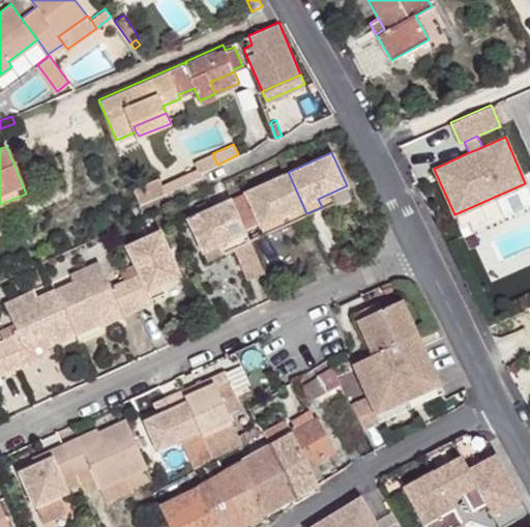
[(160,184),(164,192),(201,175),(200,172),(217,165),(212,153),(194,162),(197,168),(160,184)]
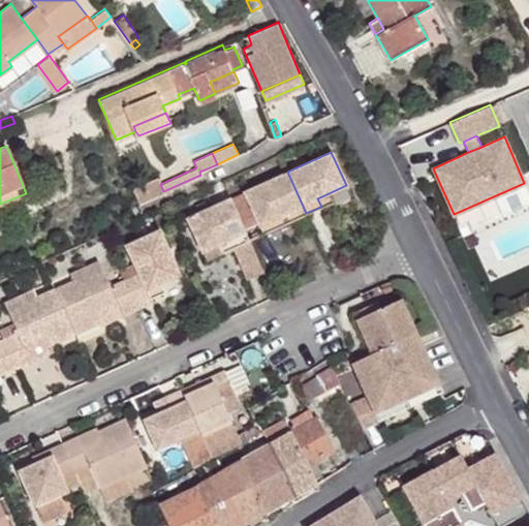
[(230,197),(244,227),(257,221),(258,224),(287,211),(291,220),(306,213),(287,172),(230,197)]
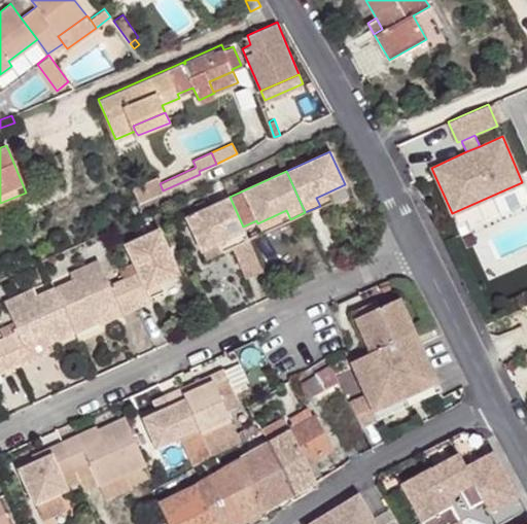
[(134,187),(140,202),(163,190),(160,183),(156,177),(134,187)]
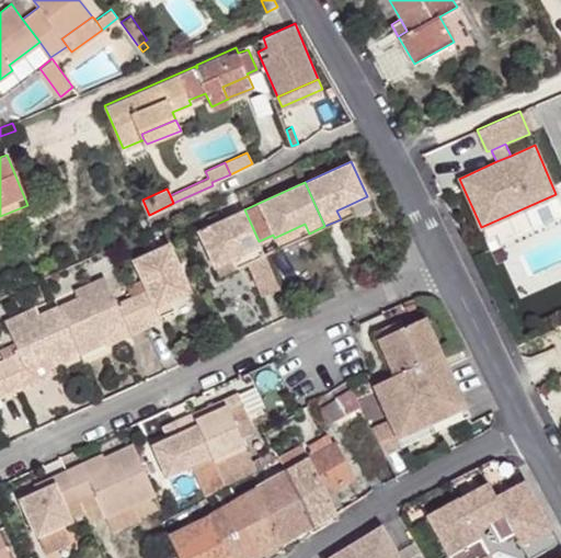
[(348,205),(336,211),(341,219),(353,214),(348,205)]
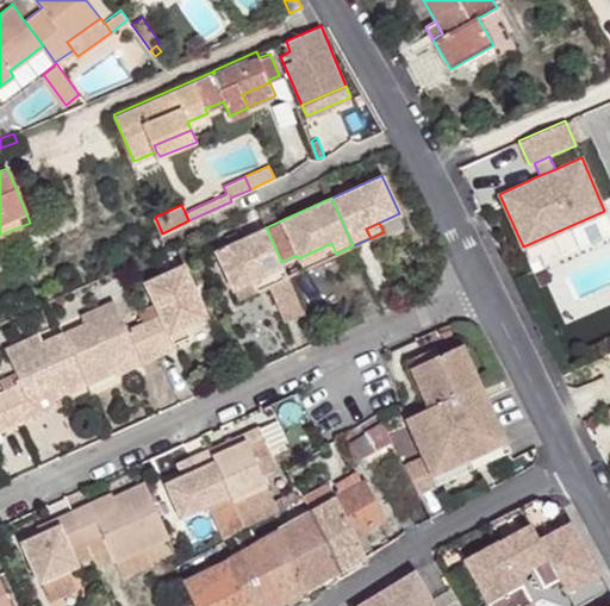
[(281,262),(266,227),(241,238),(237,230),(225,236),(229,244),(216,250),(237,298),(287,275),(281,262)]
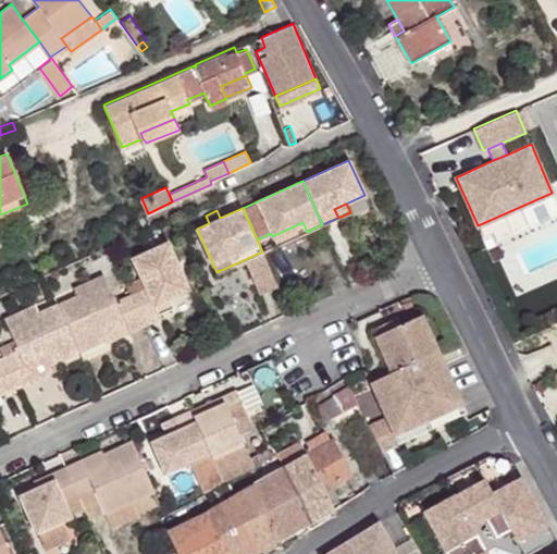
[(276,245),(307,232),(302,222),(272,236),(276,245)]
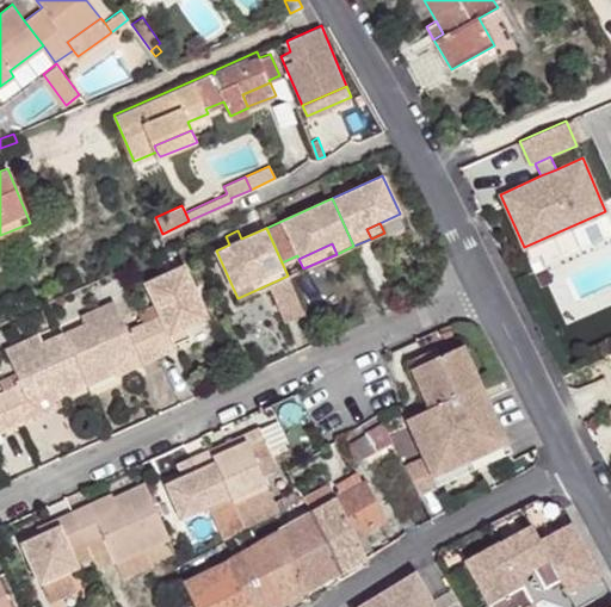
[(184,266),(165,276),(171,289),(191,280),(184,266)]
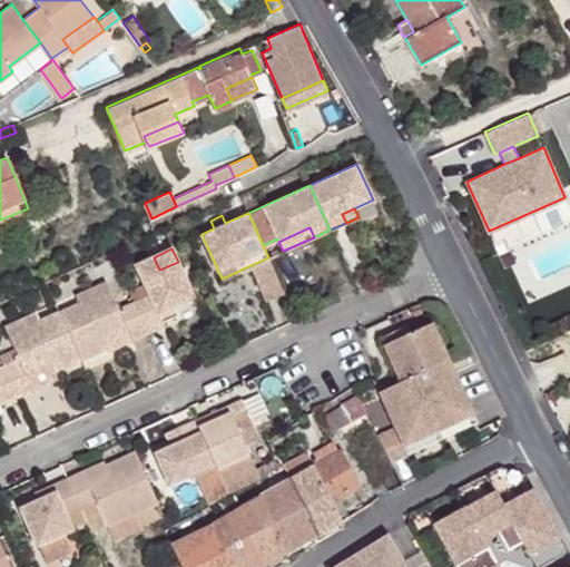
[(134,301),(147,331),(164,323),(156,305),(172,299),(174,305),(194,296),(178,262),(159,270),(154,257),(136,265),(144,282),(128,289),(134,301)]
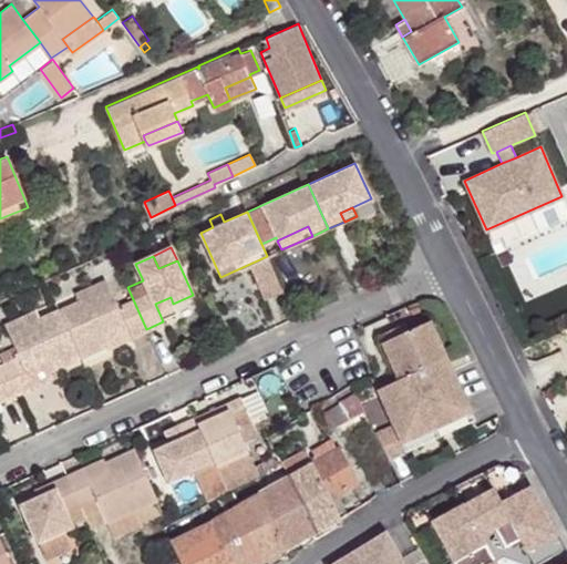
[(59,309),(80,356),(106,344),(103,335),(126,324),(132,336),(146,329),(133,299),(119,306),(106,278),(75,291),(79,300),(59,309)]
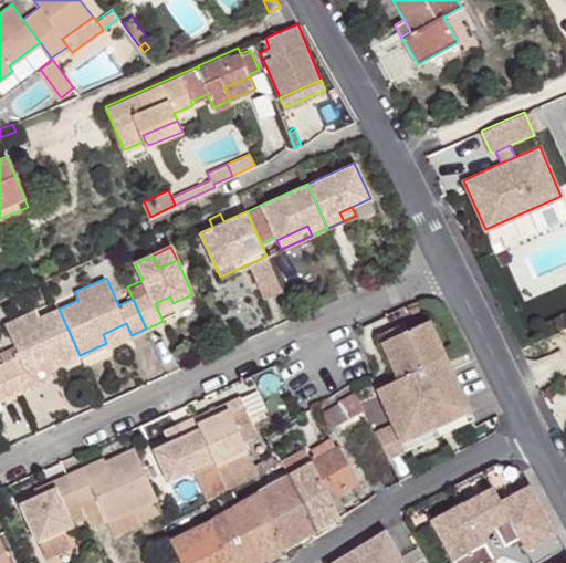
[(170,296),(155,303),(163,321),(178,314),(173,303),(170,296)]
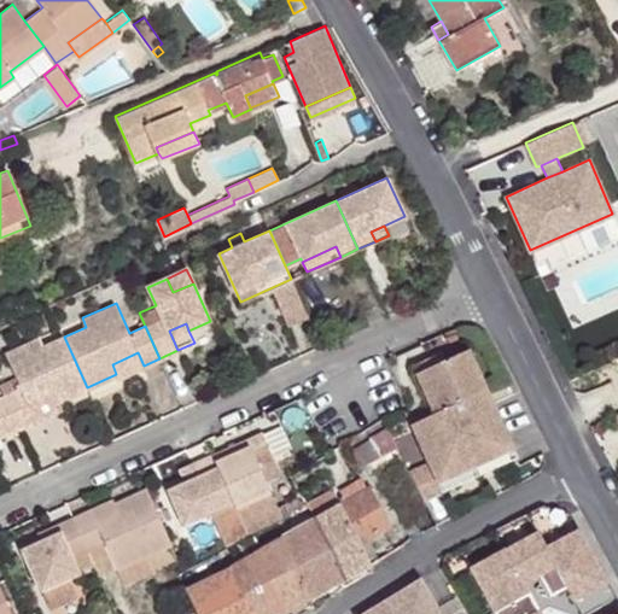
[(4,393),(18,427),(35,420),(27,403),(53,391),(58,399),(87,387),(64,337),(42,346),(38,337),(5,352),(16,376),(19,386),(4,393)]
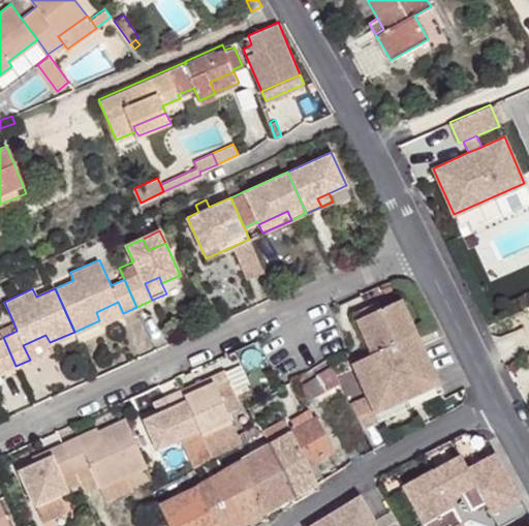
[(352,313),(371,353),(407,337),(416,333),(401,299),(380,308),(371,313),(368,306),(352,313)]
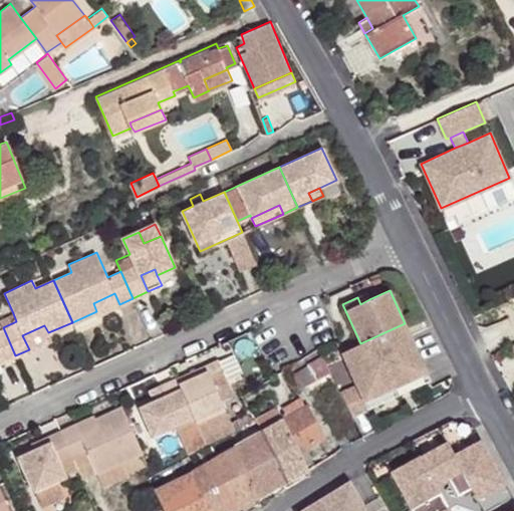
[(96,311),(97,313),(119,304),(114,293),(93,303),(96,311)]
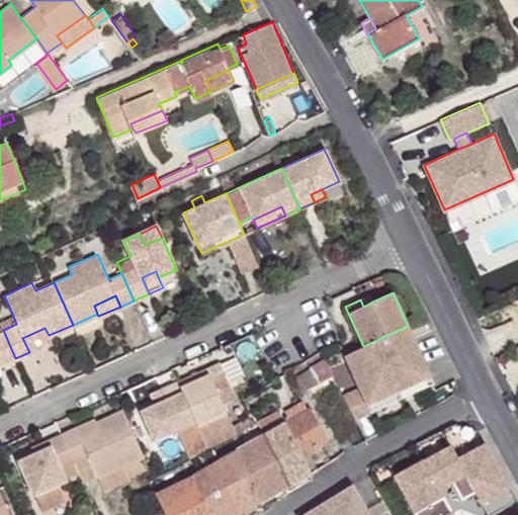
[(360,299),(363,307),(372,302),(370,295),(360,299)]
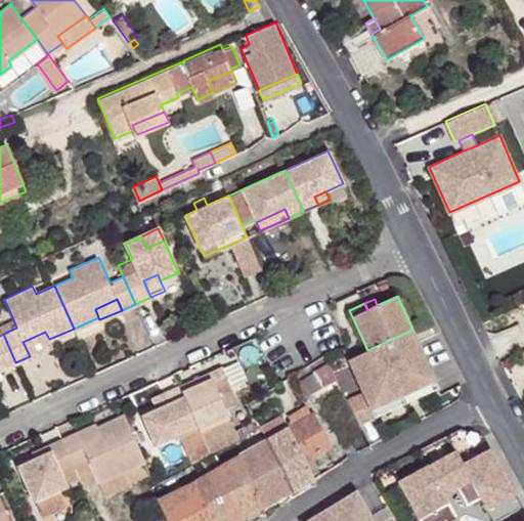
[(0,324),(0,327),(3,334),(16,328),(13,319),(0,324)]
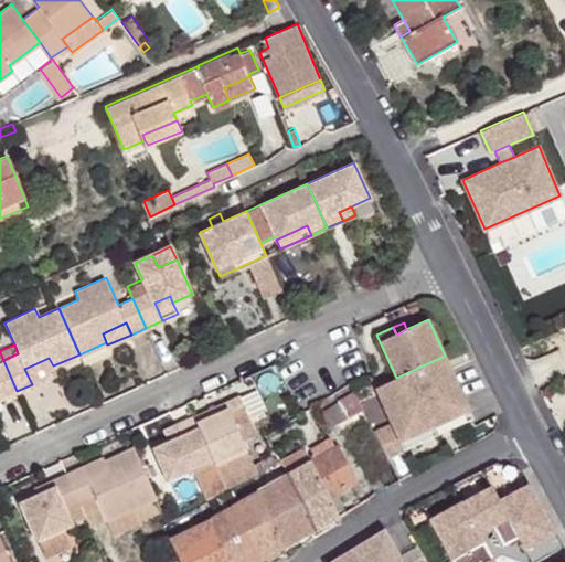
[(435,360),(439,371),(450,367),(445,356),(435,360)]
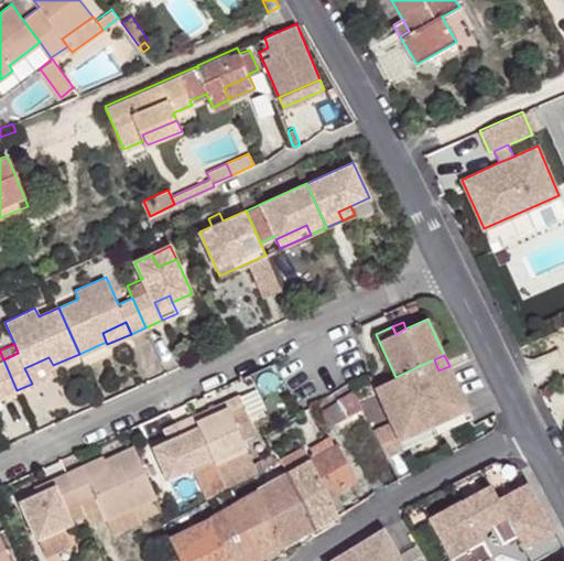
[(24,368),(32,384),(56,373),(53,365),(49,357),(24,368)]
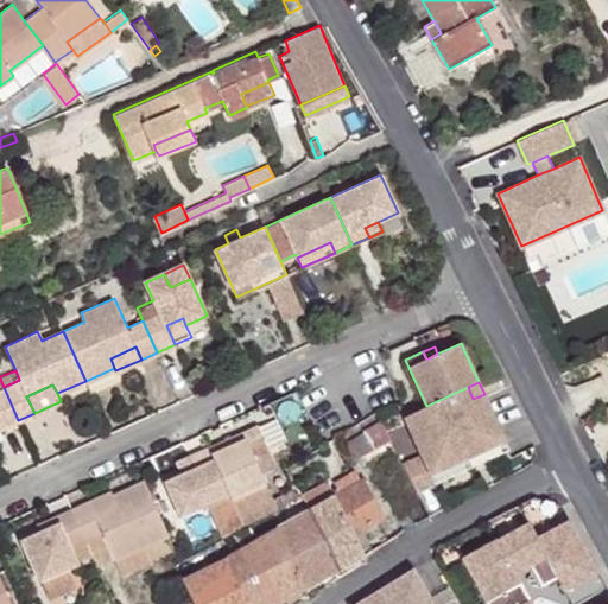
[(0,425),(1,427),(18,420),(4,387),(0,388),(0,425)]
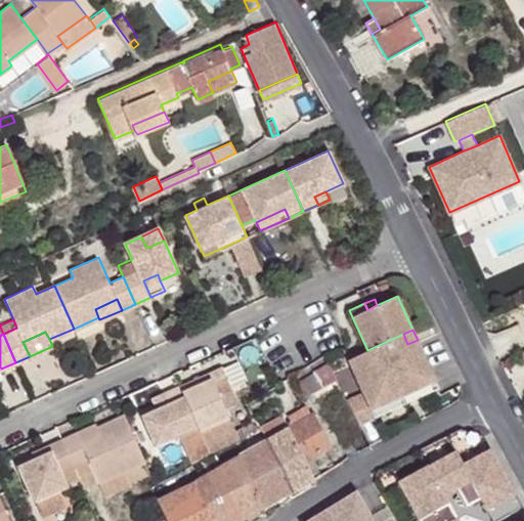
[(347,397),(360,424),(374,417),(370,410),(436,381),(418,340),(407,344),(403,334),(367,350),(348,359),(362,391),(347,397)]
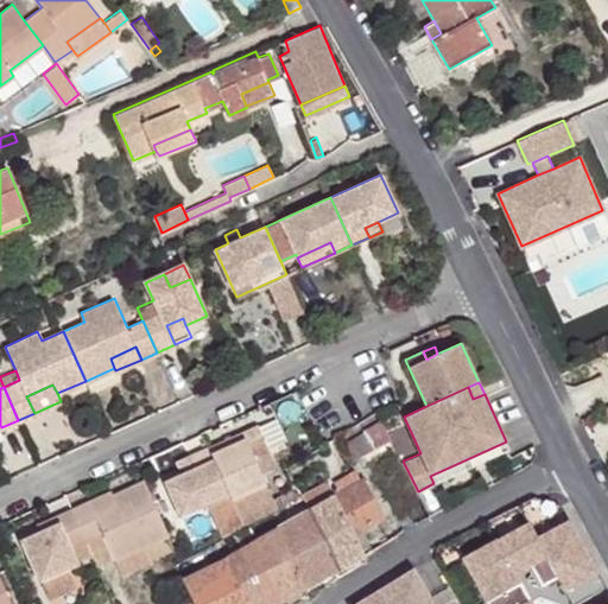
[(366,430),(344,442),(354,459),(391,438),(380,419),(365,428),(366,430)]
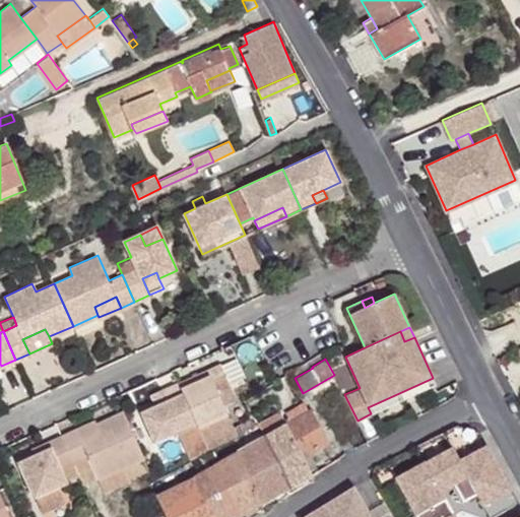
[(192,376),(178,382),(208,450),(254,426),(250,417),(234,426),(217,390),(231,384),(220,363),(206,370),(211,381),(197,387),(192,376)]
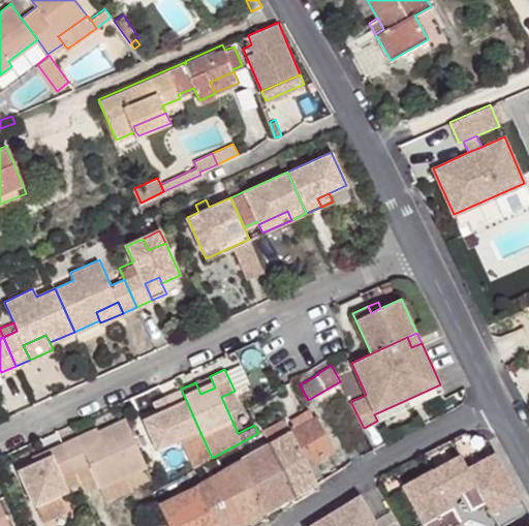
[(210,376),(195,382),(200,394),(215,388),(210,376)]
